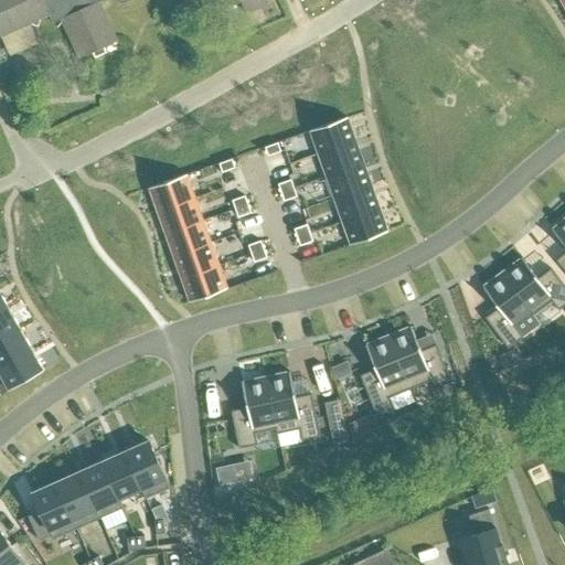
[(0,0),(0,36),(29,24),(38,28),(41,19),(49,14),(53,23),(62,20),(80,59),(93,53),(95,57),(106,53),(104,48),(117,42),(99,2),(104,0),(114,0),(115,0),(116,1),(118,2),(120,3),(121,3),(124,3),(126,2),(130,0),(214,0),(220,11),(241,2),(246,14),(267,6),(265,0),(0,0)]
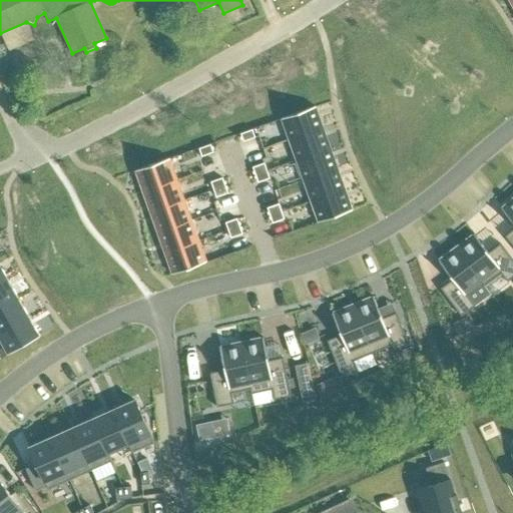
[(23,100),(23,106),(33,107),(33,97),(28,97),(23,100)]
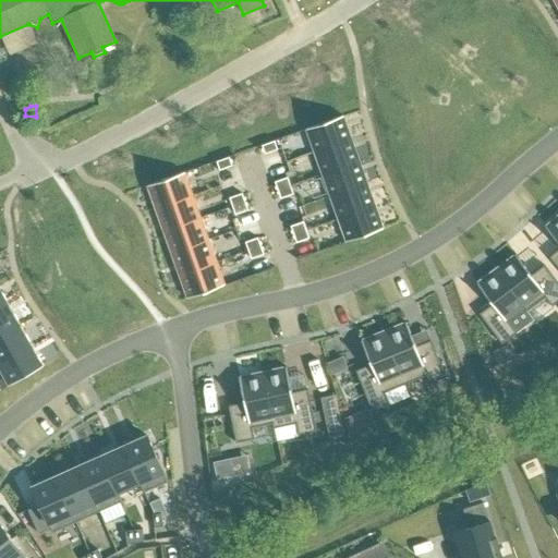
[(351,138),(342,116),(306,129),(314,152),(351,138)]
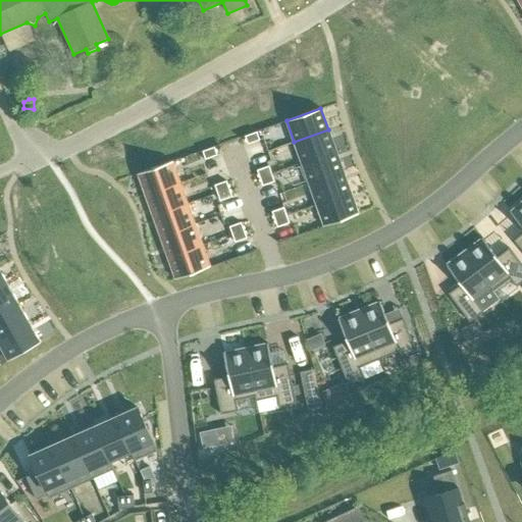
[(335,151),(328,129),(294,142),(302,163),(335,151)]
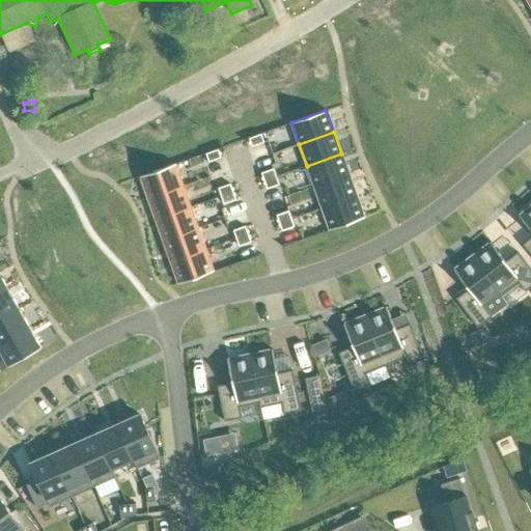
[(264,142),(261,134),(249,139),(252,146),(264,142)]
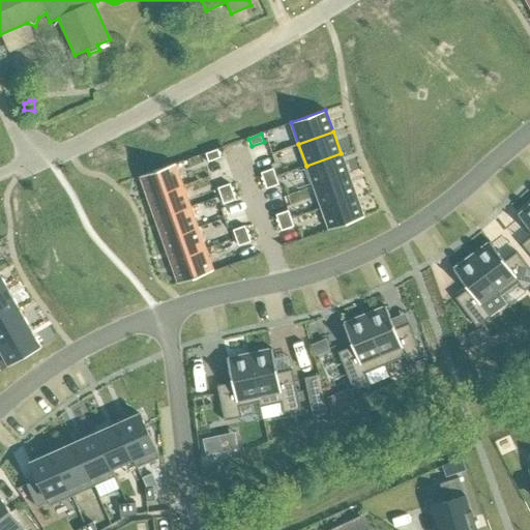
[(221,157),(217,149),(205,153),(208,162),(221,157)]
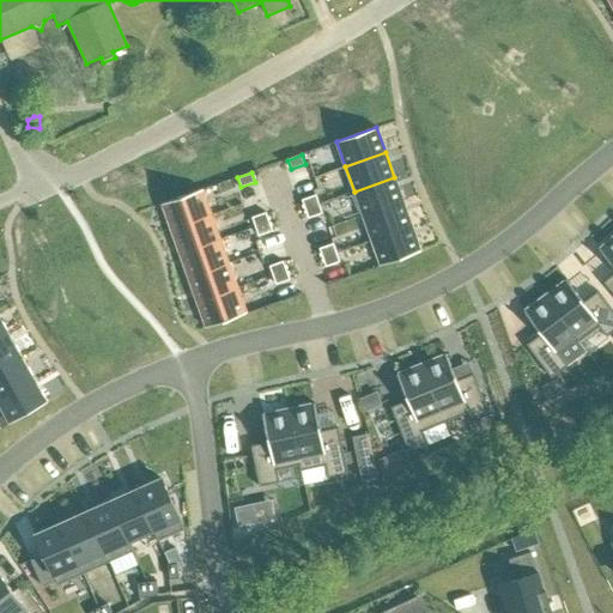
[(402,201),(394,177),(354,192),(363,216),(402,201)]
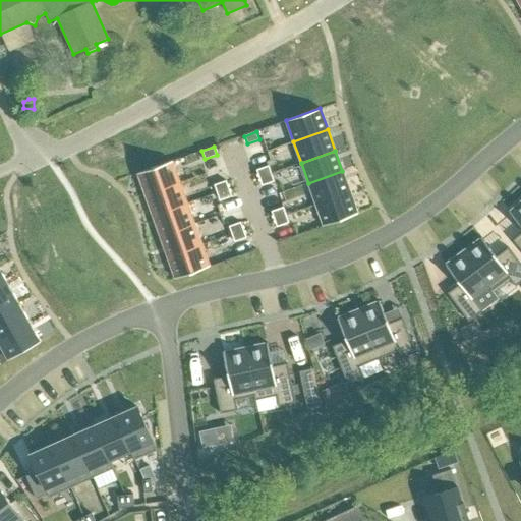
[(179,182),(172,161),(137,173),(146,194),(179,182)]
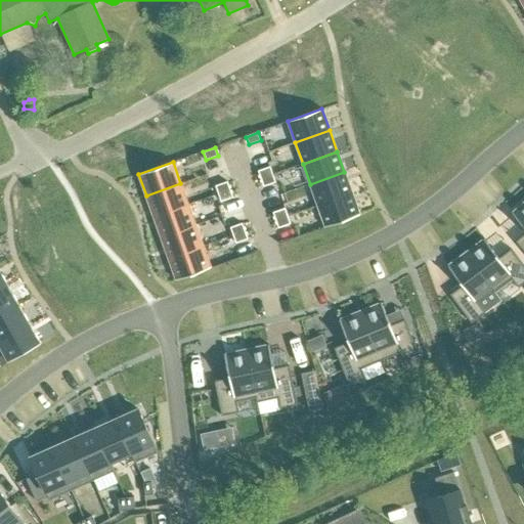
[(272,174),(270,167),(258,171),(261,178),(272,174)]
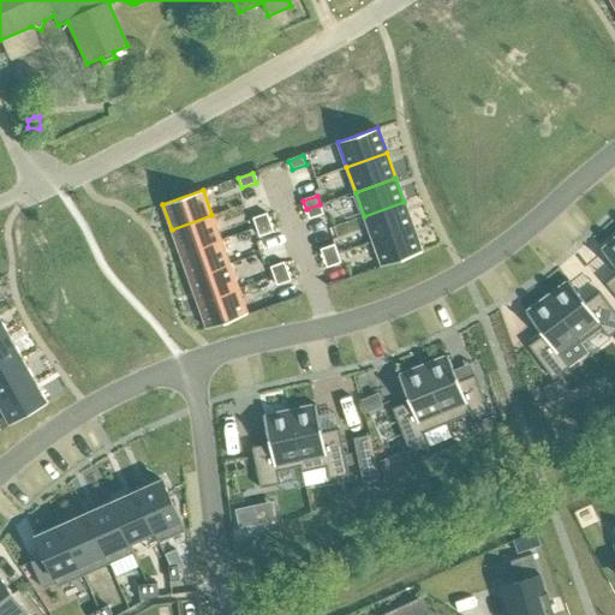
[(413,226),(404,202),(364,216),(372,240),(413,226)]
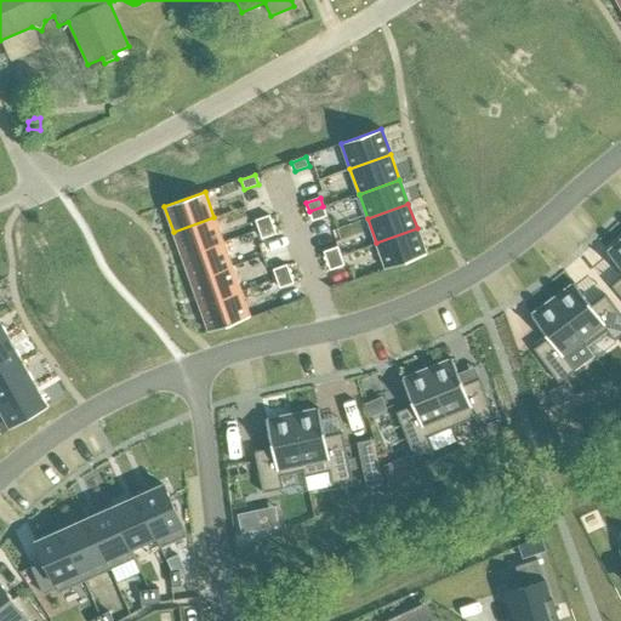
[(326,216),(323,206),(309,211),(313,221),(326,216)]
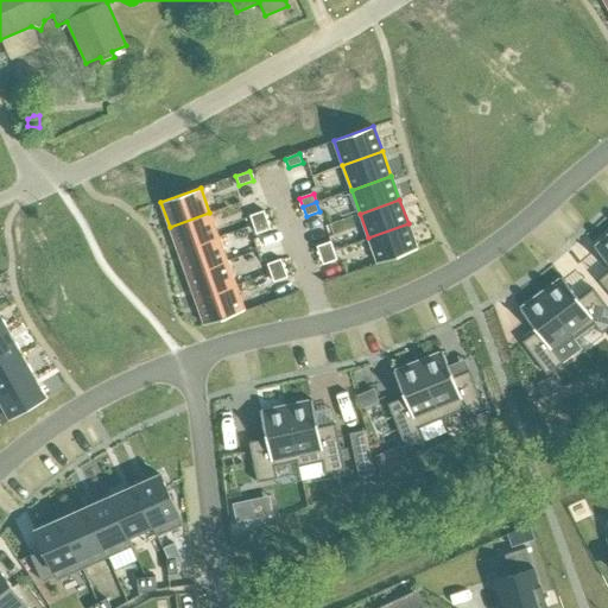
[(267,220),(264,210),(249,215),(253,225),(267,220)]
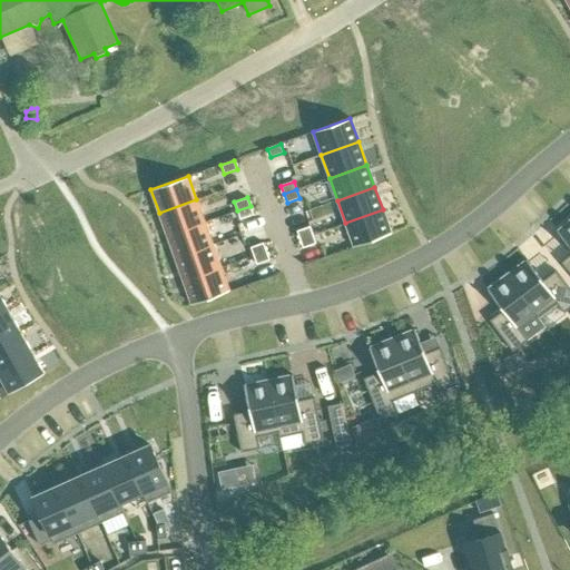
[(205,223),(196,199),(159,213),(167,236),(205,223)]
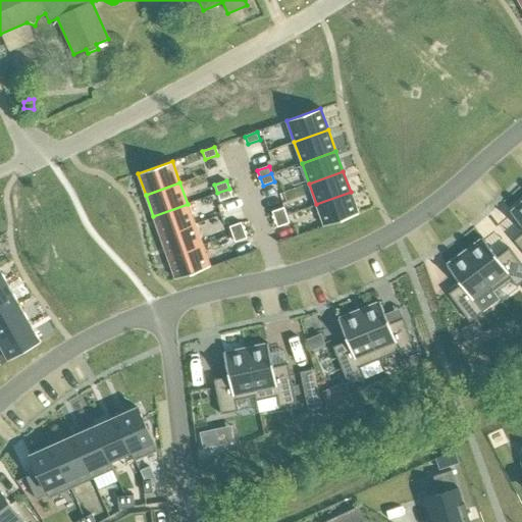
[(231,197),(229,189),(217,193),(220,201),(231,197)]
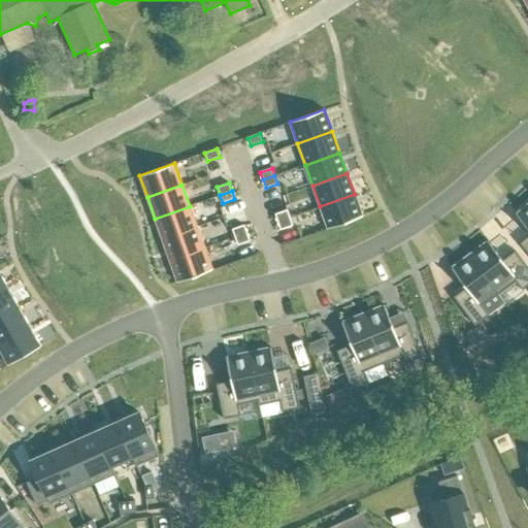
[(362,217),(355,194),(320,206),(328,229),(362,217)]
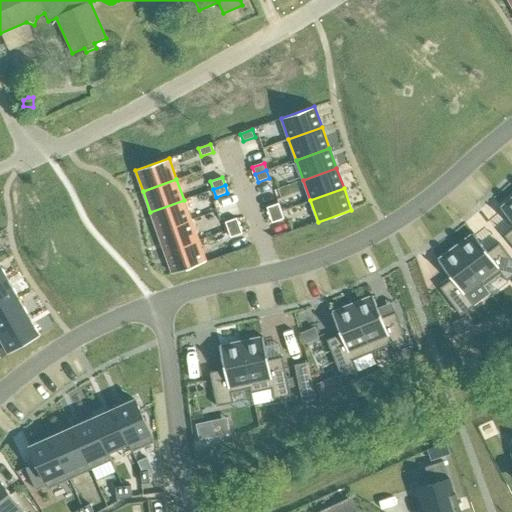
[(511,197),(500,208),(511,222),(511,228),(504,236),(511,245),(511,197)]
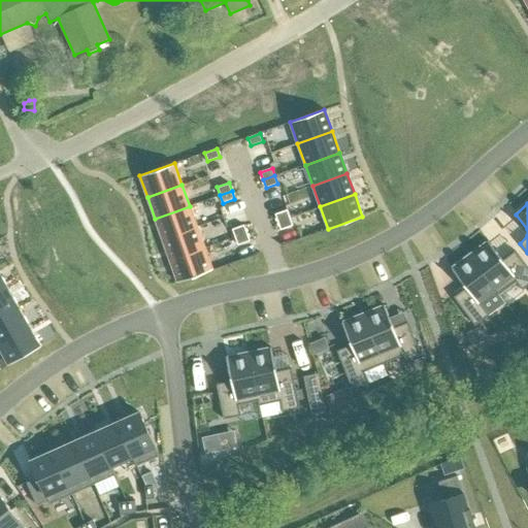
[(197,227),(190,206),(155,219),(162,239),(197,227)]
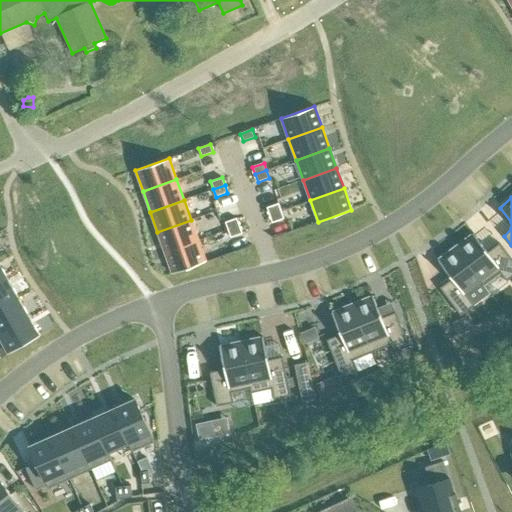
[(281,211),(278,203),(267,207),(269,215),(281,211)]
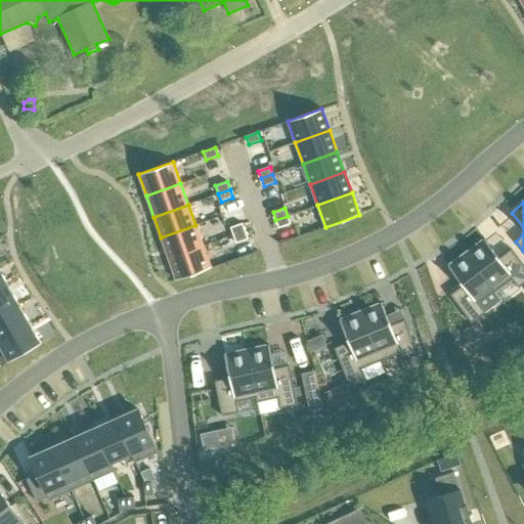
[(291,224),(288,216),(275,220),(278,228),(291,224)]
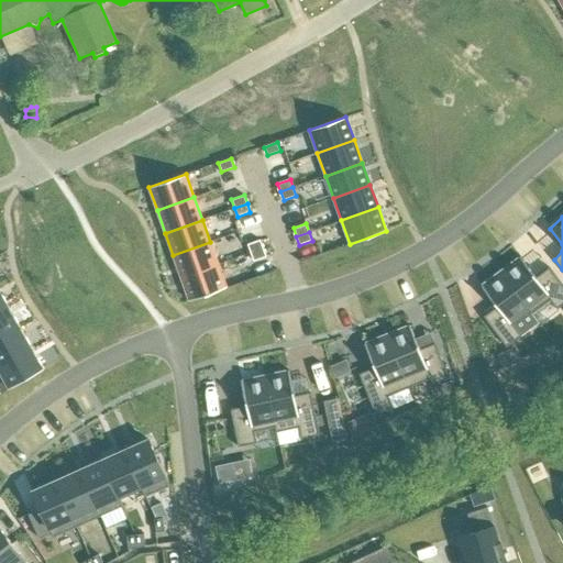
[(263,249),(261,240),(247,244),(251,253),(263,249)]
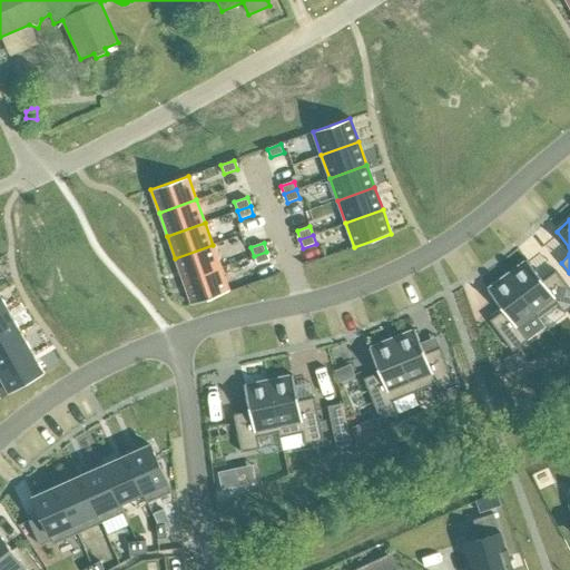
[(220,267),(213,245),(175,258),(184,281),(220,267)]
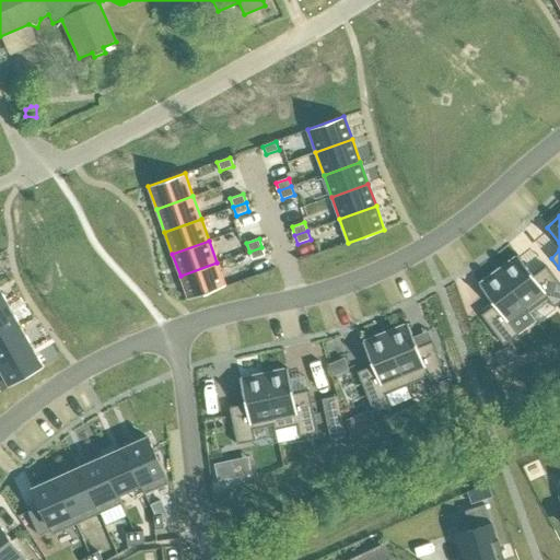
[(265,255),(261,247),(249,252),(252,259),(265,255)]
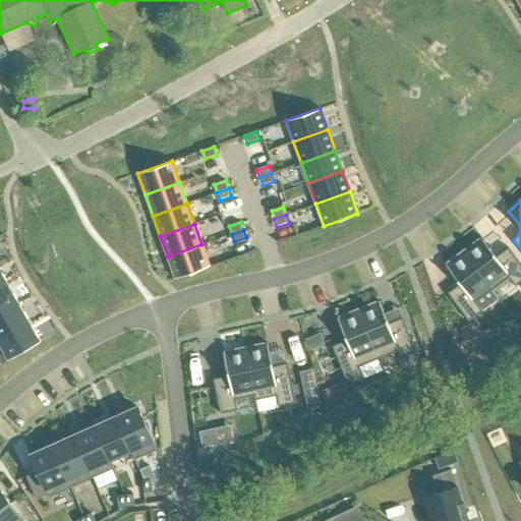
[(520,282),(520,265),(508,247),(496,256),(481,237),(463,250),(493,290),(509,278),(516,286),(520,282)]
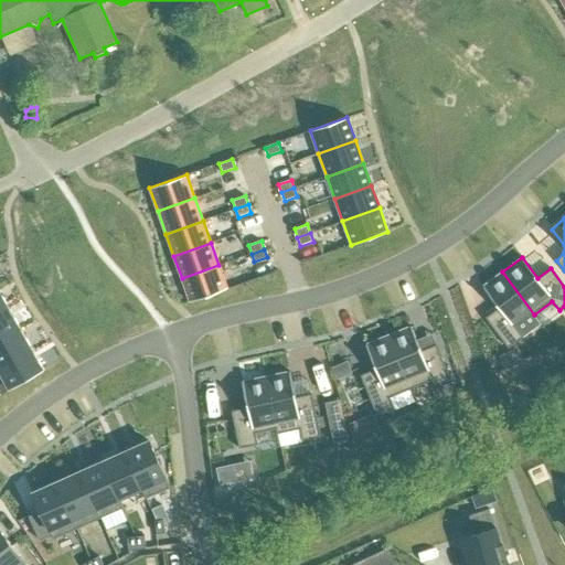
[(227,289),(219,265),(182,278),(190,302),(227,289)]
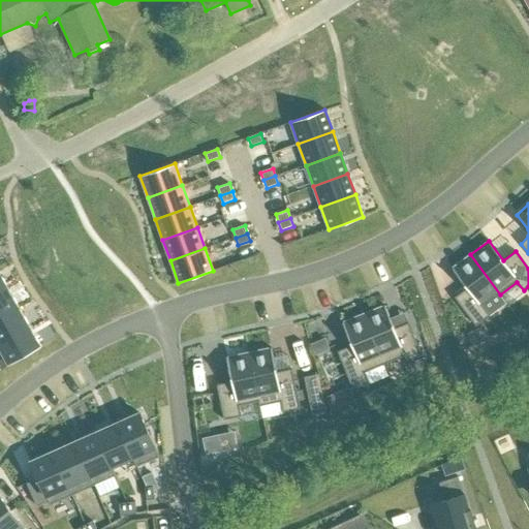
[(479,303),(496,290),(499,294),(500,294),(470,254),(452,269),(466,288),(454,298),(475,327),(490,316),(479,303)]
